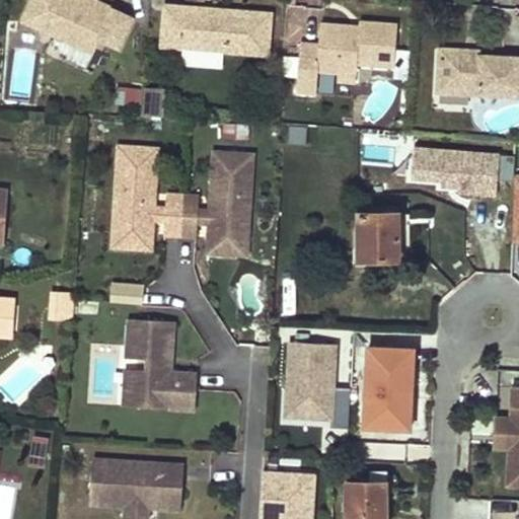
[(109,18),(78,3),(70,0),(32,0),(23,22),(93,55),(100,41),(120,50),(133,21),(113,12),(109,18)]
